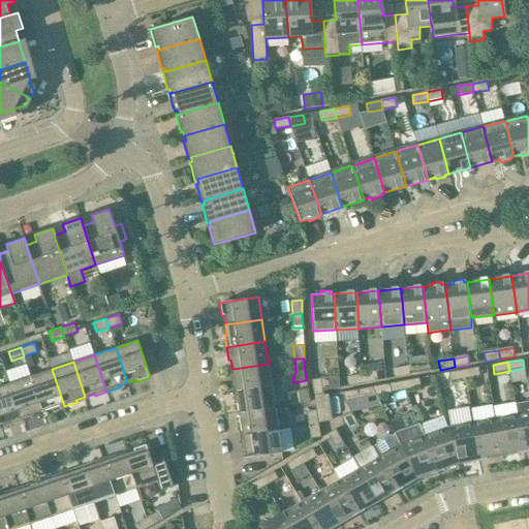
[(234,379),(231,379),(234,392),(272,385),(269,364),(232,369),(234,379)]
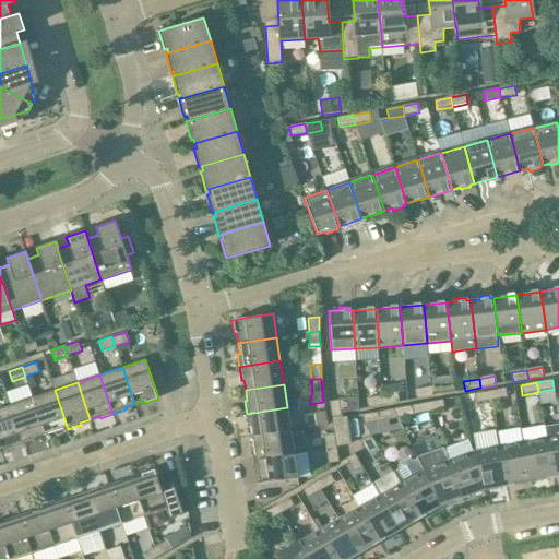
[(448,394),(447,384),(430,388),(432,396),(448,394)]
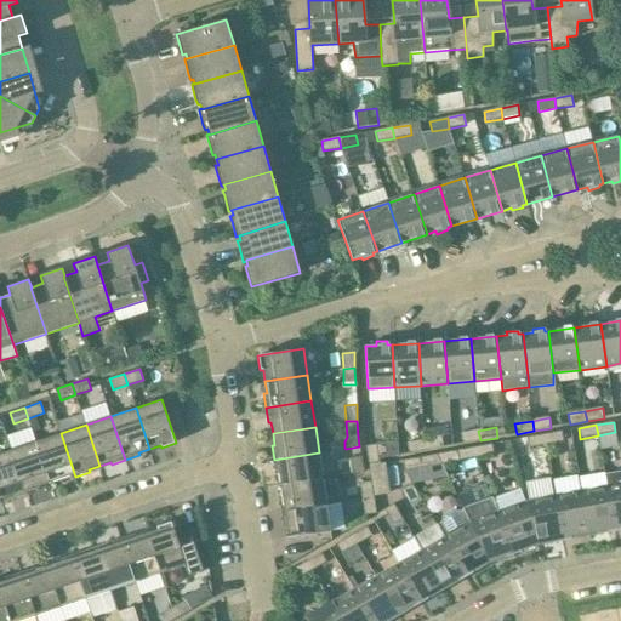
[(461,433),(463,444),(480,440),(478,431),(461,433)]
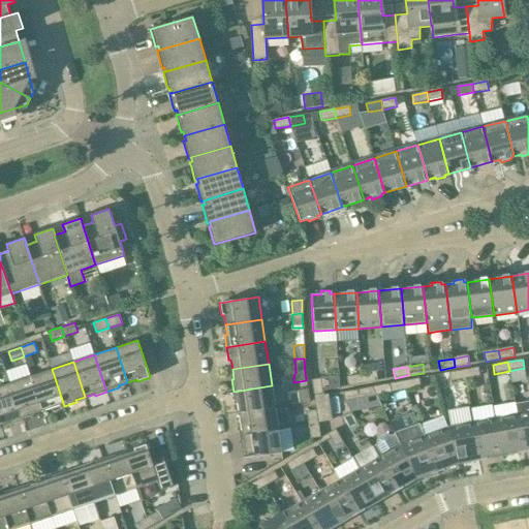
[(480,376),(478,368),(464,370),(465,379),(480,376)]
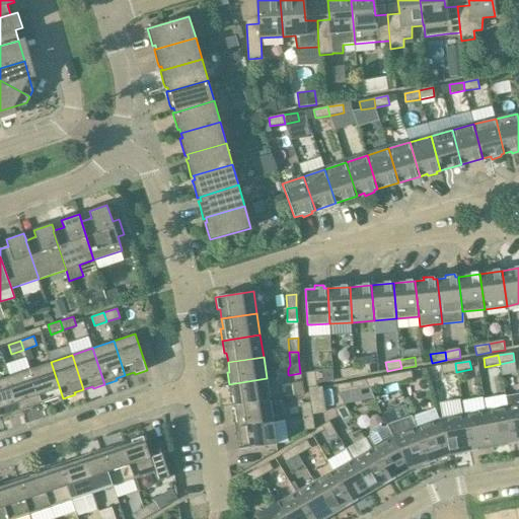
[(51,400),(52,402),(63,398),(51,362),(30,369),(42,402),(51,400)]
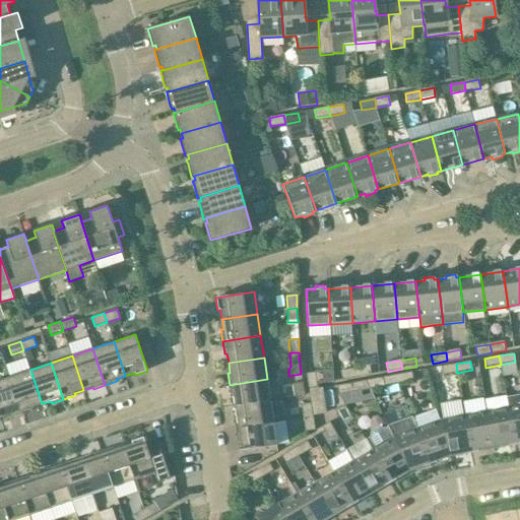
[(441,367),(443,375),(457,373),(456,364),(441,367)]
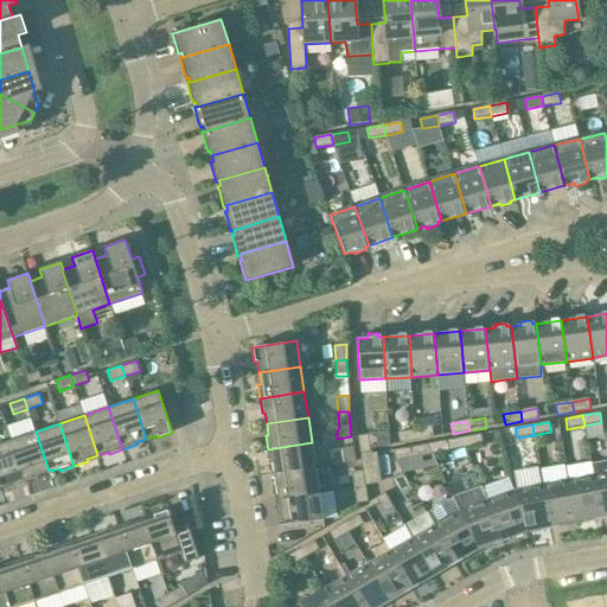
[(433,438),(432,427),(415,430),(416,440),(433,438)]
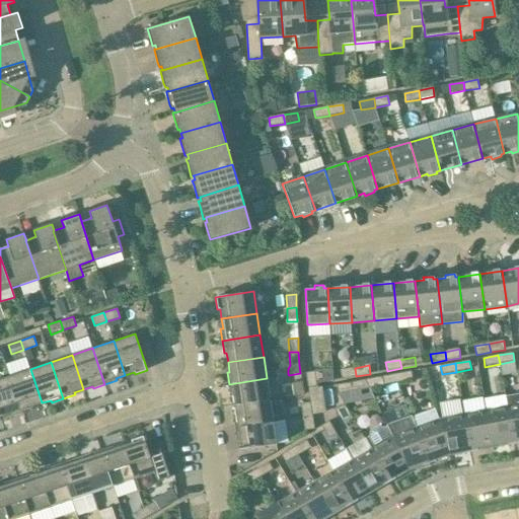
[(341,370),(342,379),(356,376),(355,368),(341,370)]
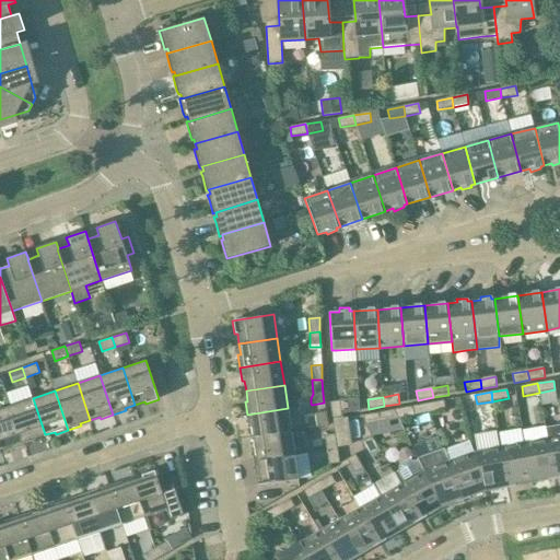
[(36,441),(35,439),(45,434),(33,398),(10,406),(23,445),(36,441)]
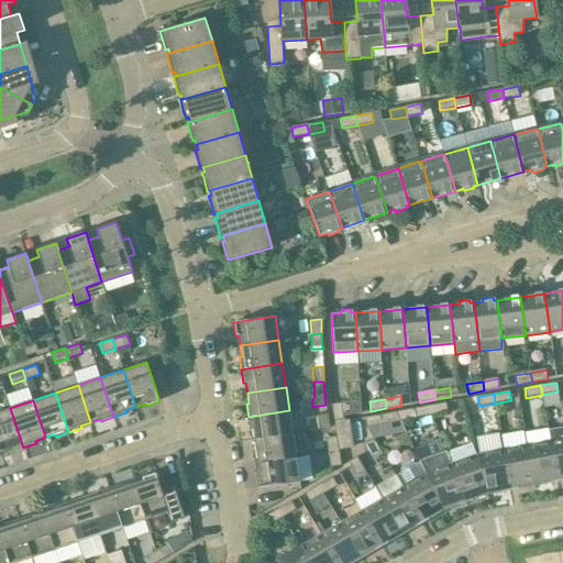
[(446,403),(430,406),(432,415),(448,412),(446,403)]
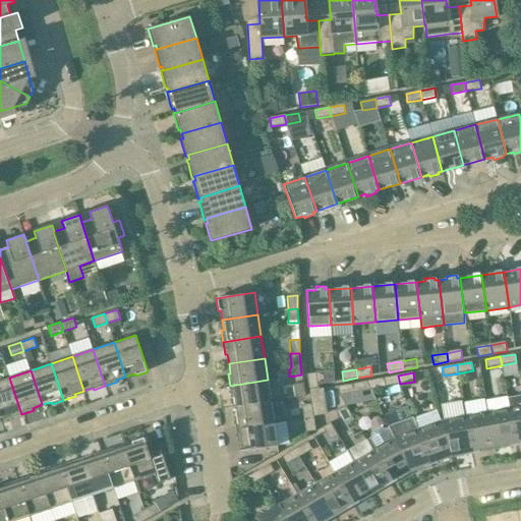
[(309,389),(319,388),(315,373),(307,374),(309,389)]
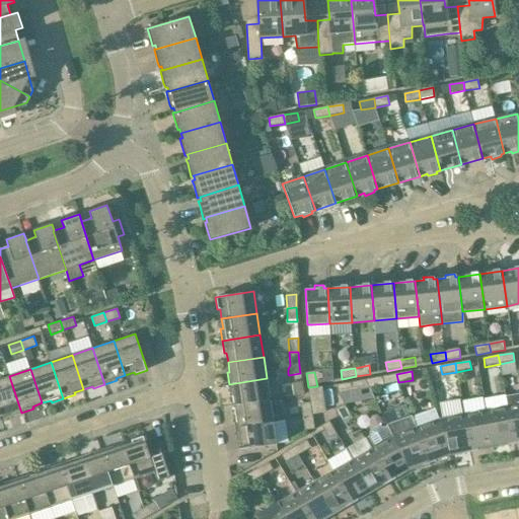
[(382,376),(366,379),(370,388),(384,385),(398,382),(396,374),(382,376)]
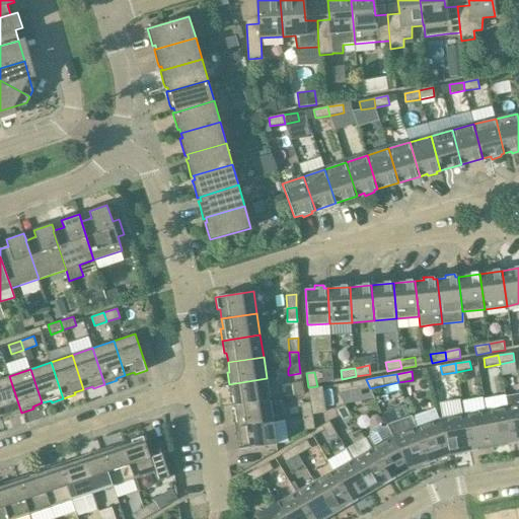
[(9,414),(10,417),(21,413),(9,376),(0,379),(0,417),(9,414)]
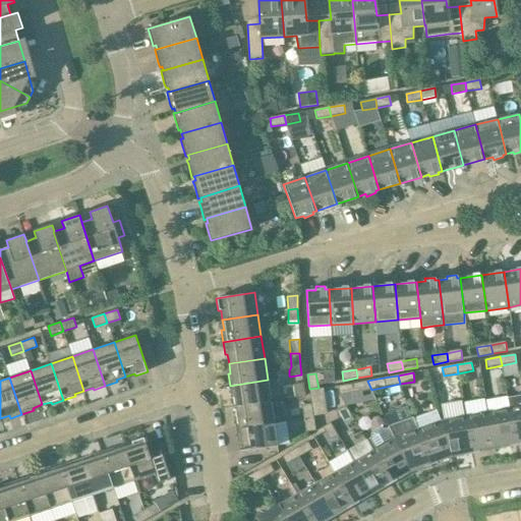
[(271,402),(268,380),(230,386),(231,398),(234,397),(235,407),(271,402)]
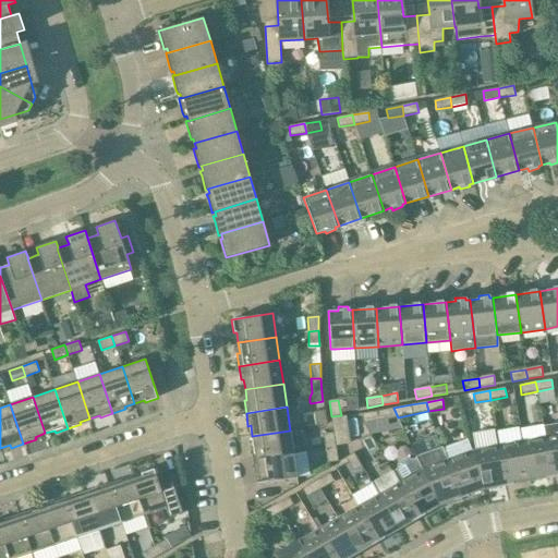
[(314,412),(317,426),(327,425),(325,410),(314,412)]
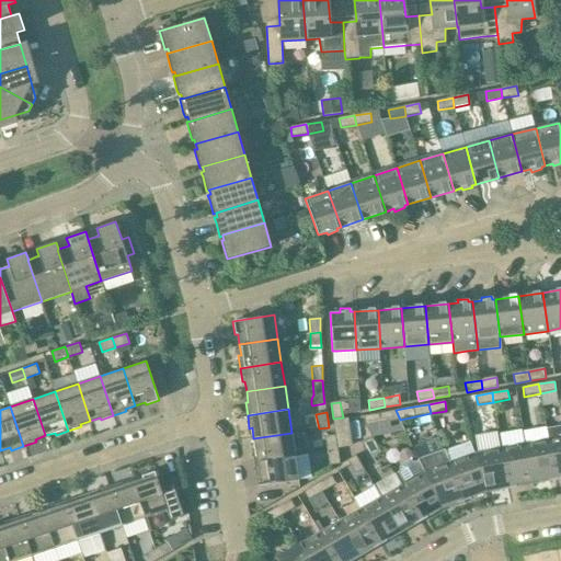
[(381,423),(379,413),(364,416),(366,425),(381,423)]
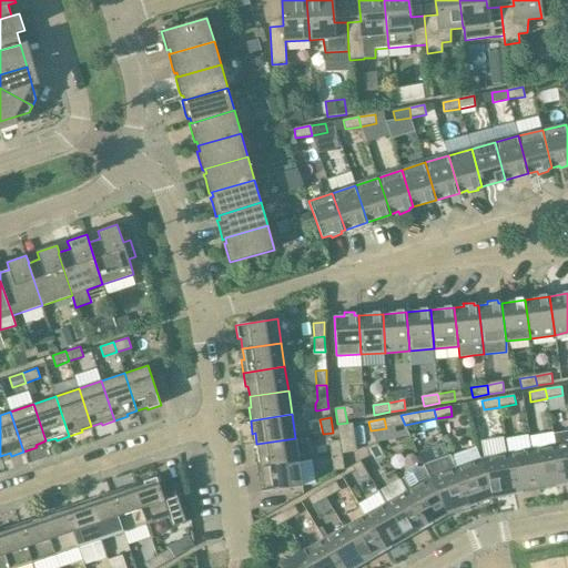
[(567,430),(553,434),(555,446),(561,485),(567,483),(567,430)]
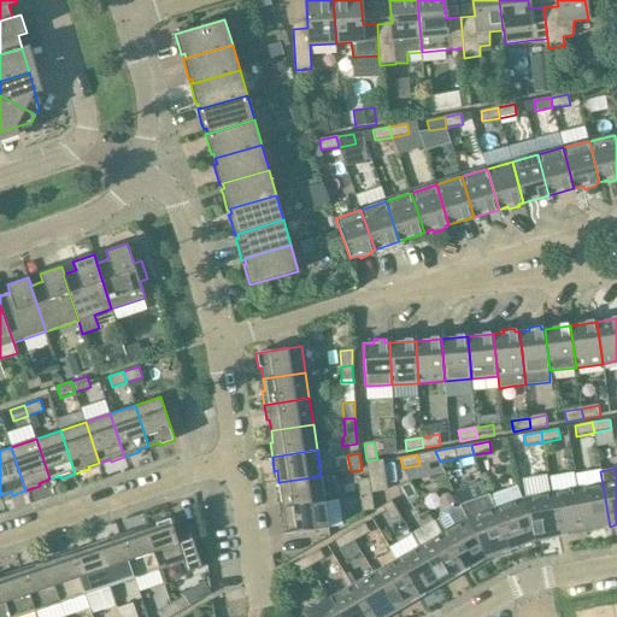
[(281,493),(277,494),(280,509),(324,501),(321,476),(278,482),(281,493)]
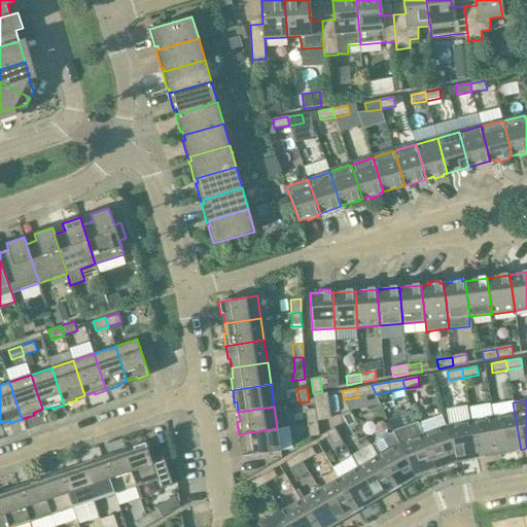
[(315,409),(306,410),(308,423),(317,422),(315,409)]
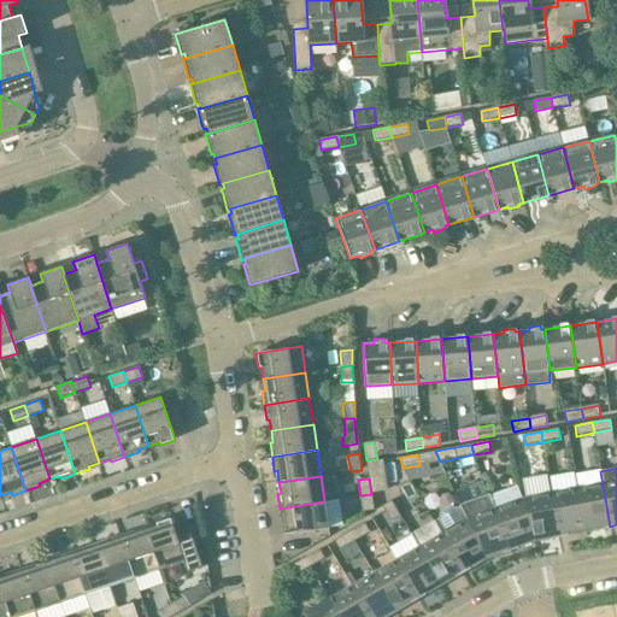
[(603,485),(577,489),(585,532),(610,527),(603,485)]
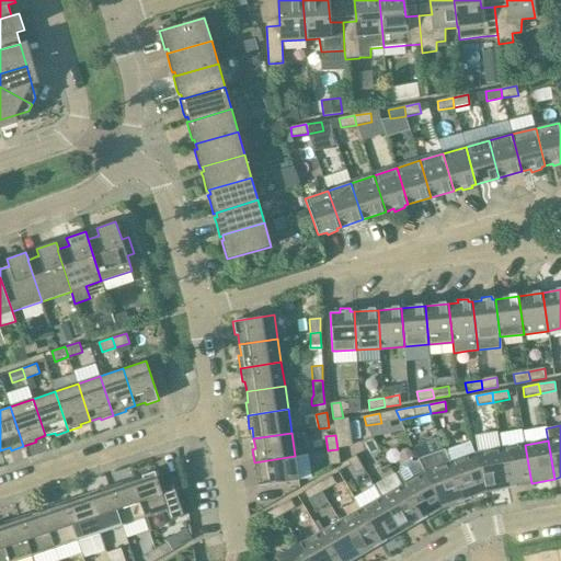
[(525,445),(501,449),(508,488),(531,483),(525,445)]
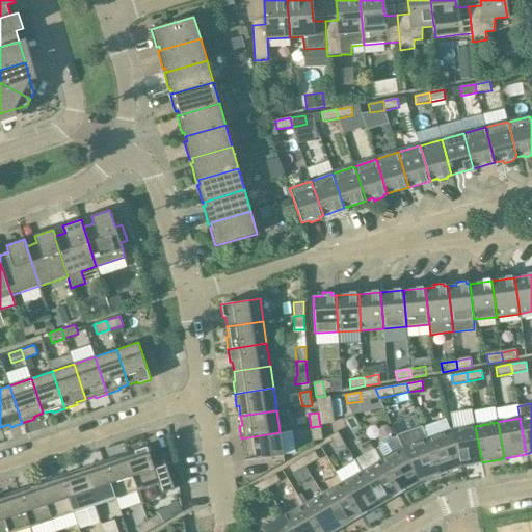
[(311,427),(313,441),(322,440),(320,426),(311,427)]
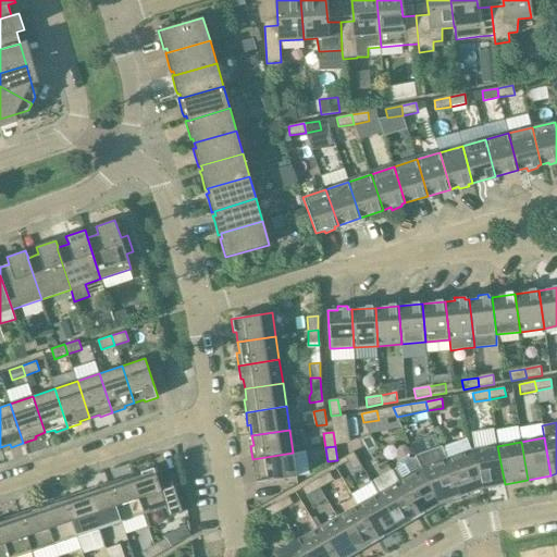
[(441,446),(415,456),(416,458),(421,469),(437,504),(460,496),(446,460),(441,446)]
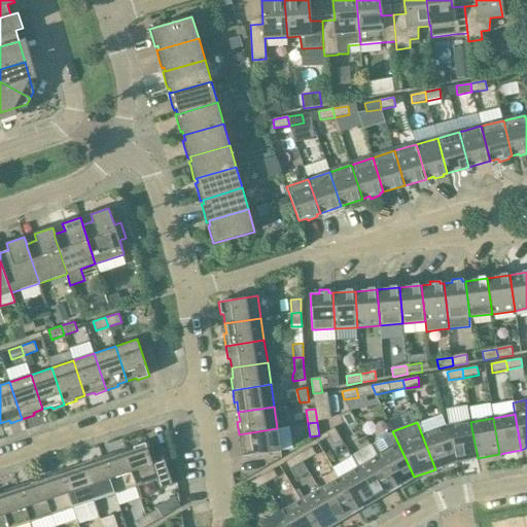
[(470,422),(447,426),(456,462),(478,458),(470,422)]
